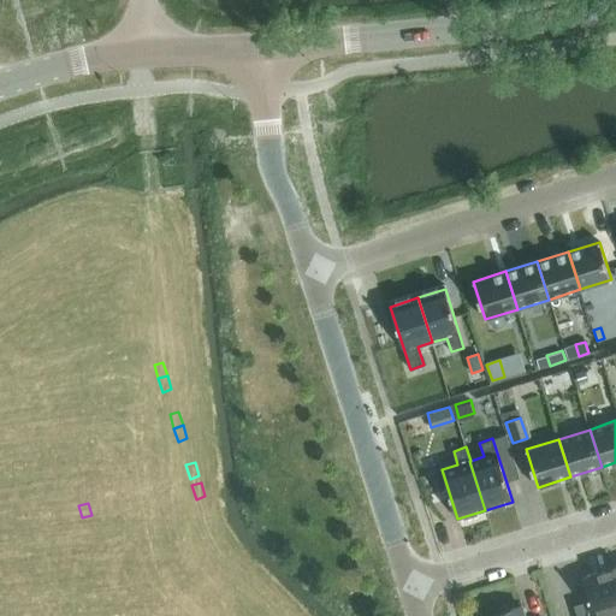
[(78,505),(69,509),(72,521),(82,517),(78,505)]
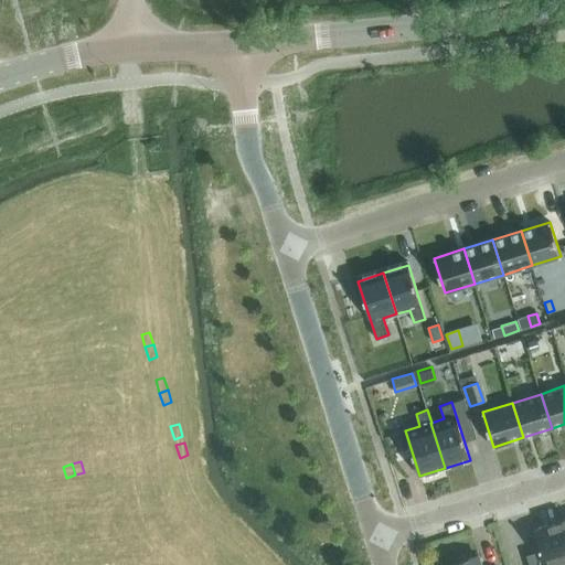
[(63,467),(54,469),(57,480),(66,478),(63,467)]
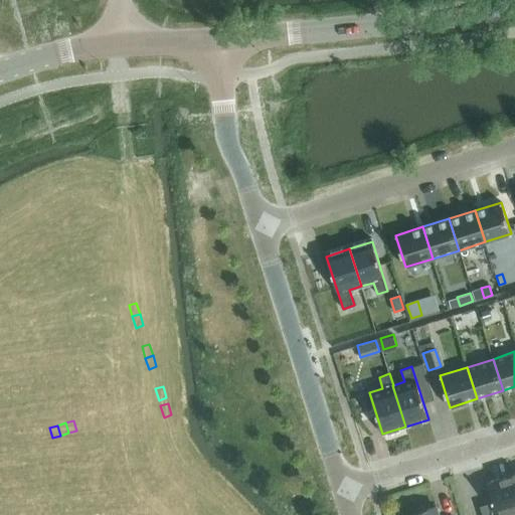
[(49,427),(40,431),(44,441),(52,438),(49,427)]
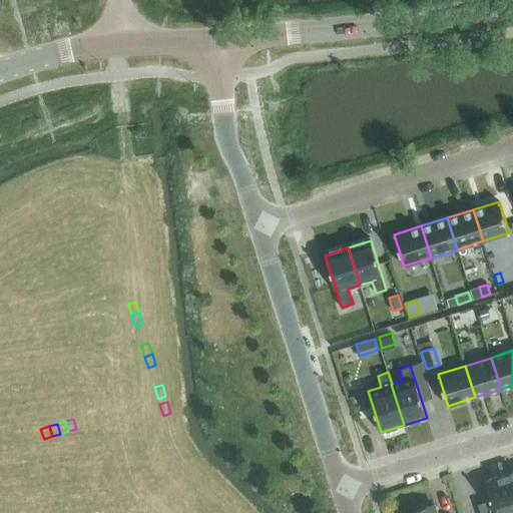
[(76,429),(68,431),(71,442),(80,439),(76,429)]
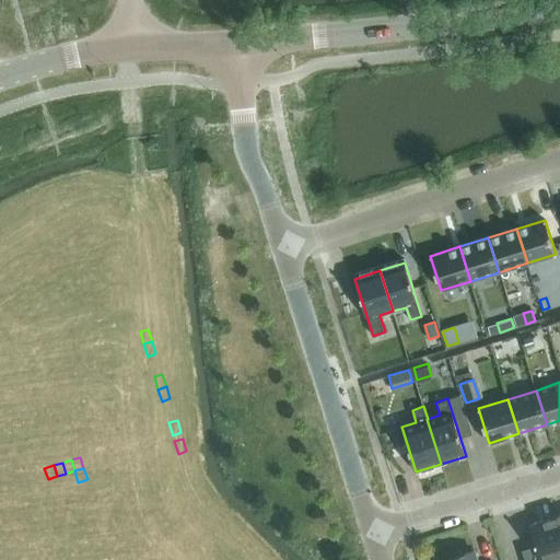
[(74,470),(66,474),(69,485),(78,482),(74,470)]
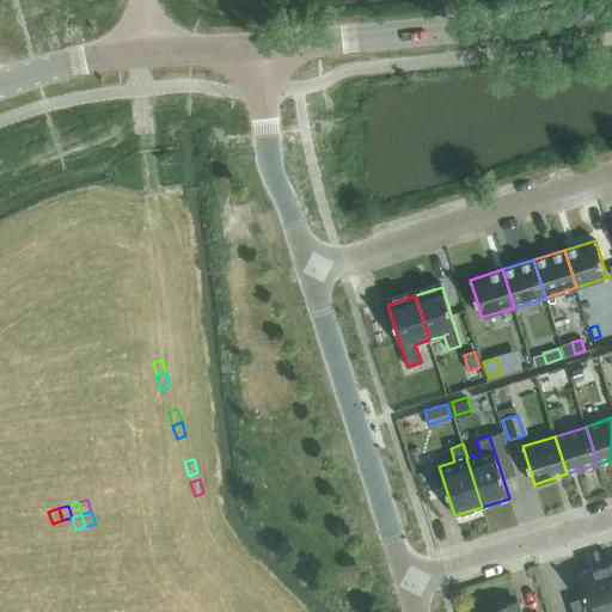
[(212,516),(202,519),(206,532),(215,530),(212,516)]
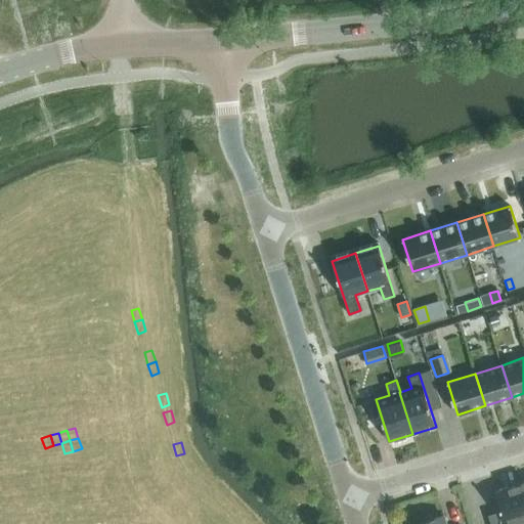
[(24,443),(15,446),(18,456),(27,453),(24,443)]
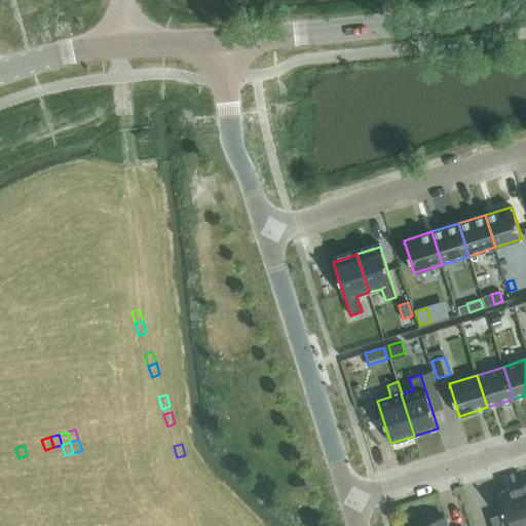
[(62,445),(53,447),(57,458),(65,455),(62,445)]
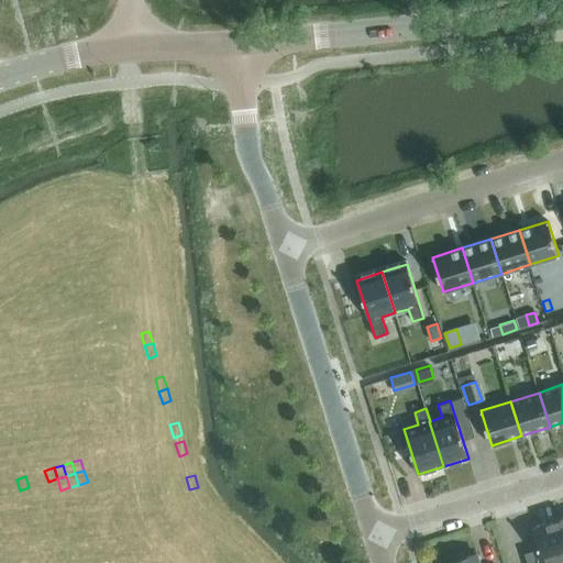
[(57,478),(48,482),(52,493),(61,490),(57,478)]
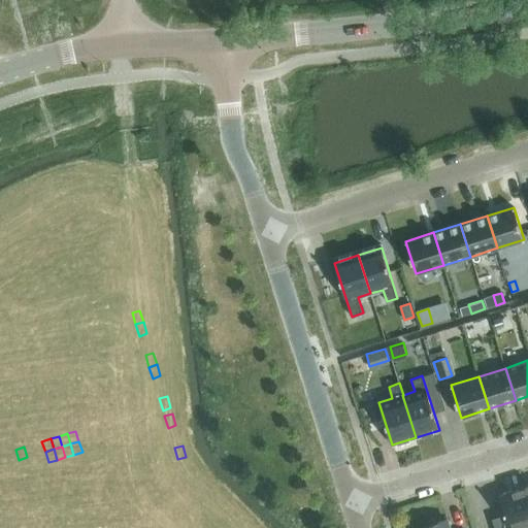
[(15,450),(7,452),(10,463),(19,460),(15,450)]
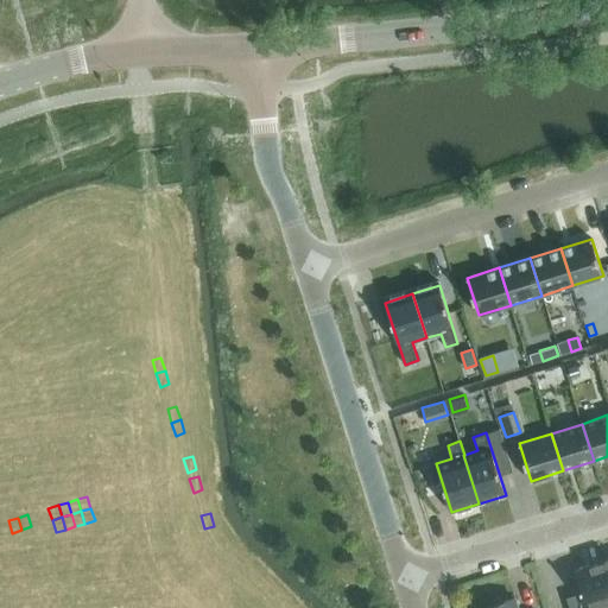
[(8,520),(0,523),(0,527),(2,536),(12,533),(8,520)]
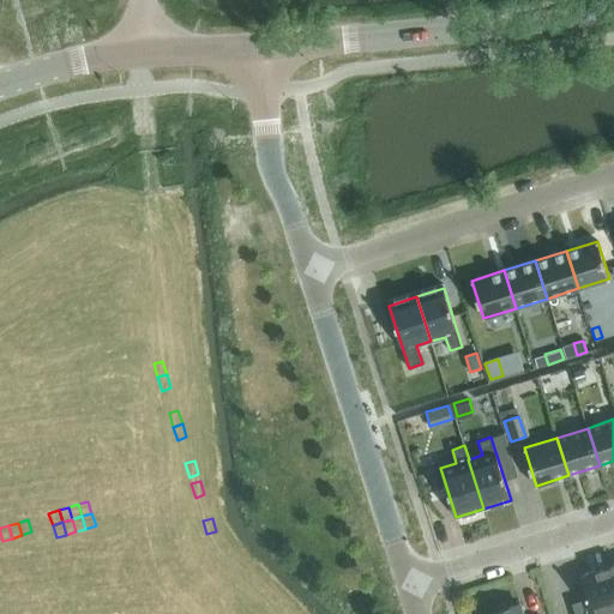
[(31,531),(22,535),(25,547),(36,545),(31,531)]
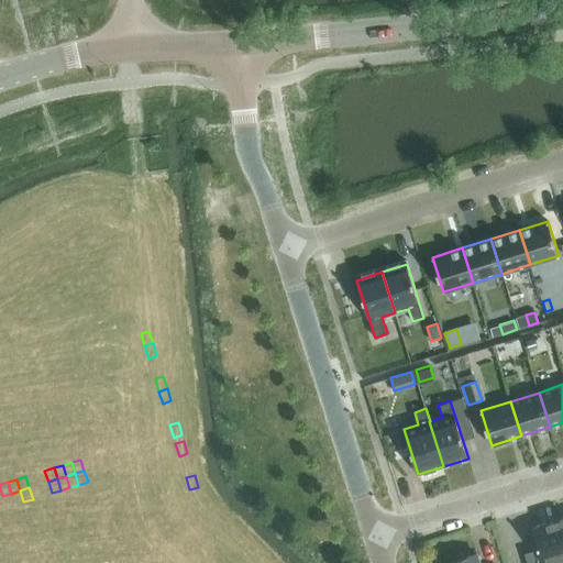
[(198,487),(189,489),(194,503),(202,499),(198,487)]
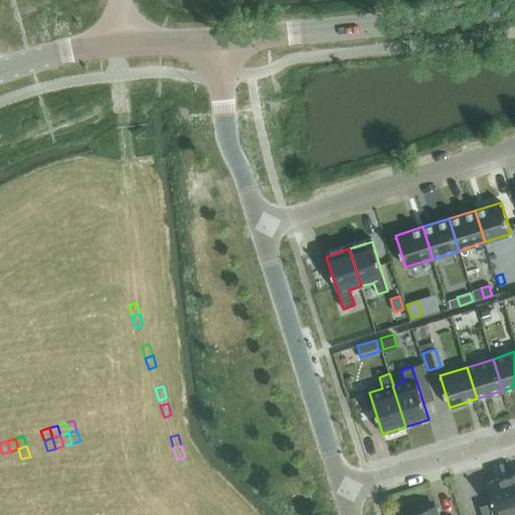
[(18,449),(10,452),(13,462),(21,459),(18,449)]
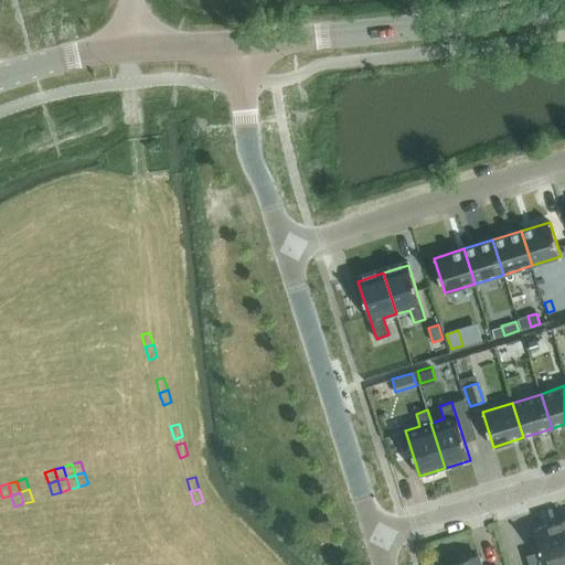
[(87,492),(75,497),(77,504),(89,501),(87,492)]
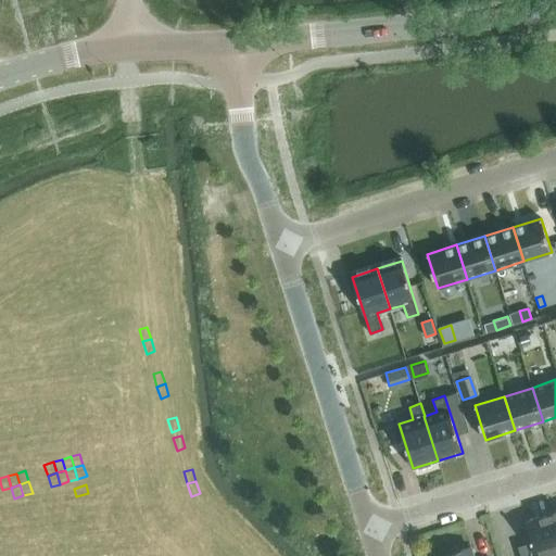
[(11,488),(2,490),(5,501),(14,498),(11,488)]
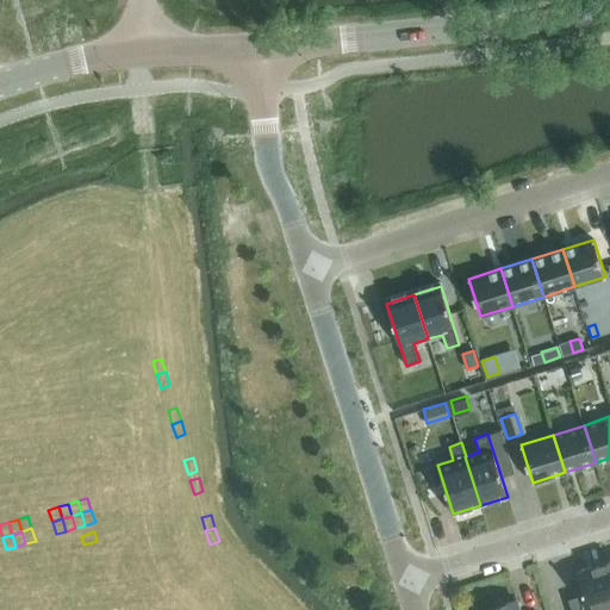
[(81,536),(68,540),(70,549),(83,545),(81,536)]
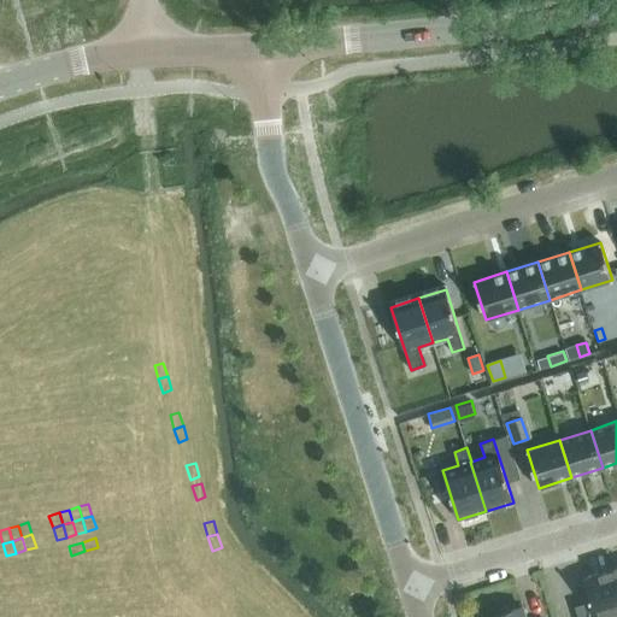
[(46,553),(33,558),(35,566),(50,563),(46,553)]
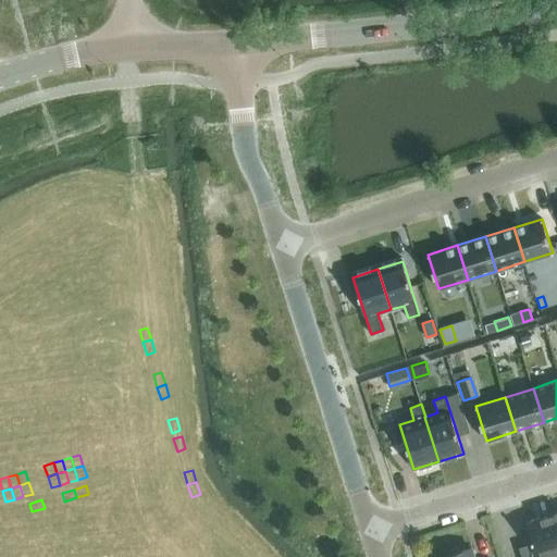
[(19,507),(7,510),(9,519),(22,515),(19,507)]
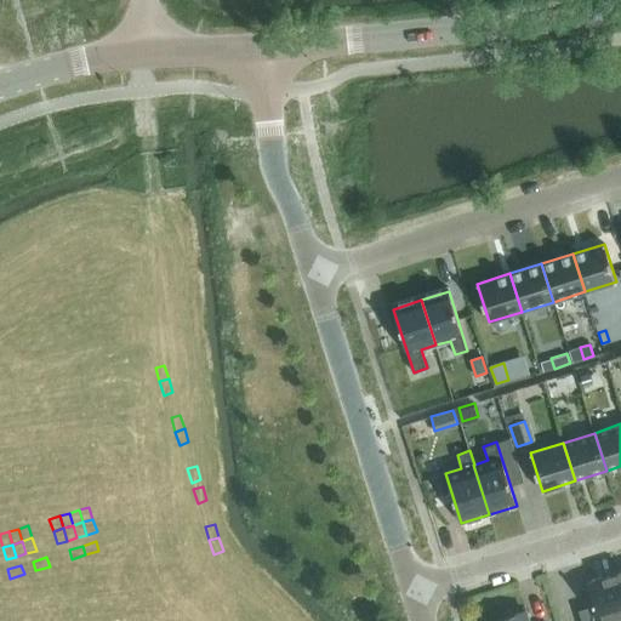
[(7,569),(0,571),(0,581),(10,579),(7,569)]
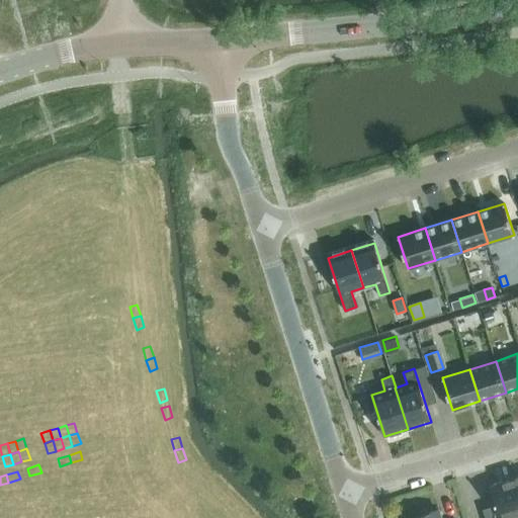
[(495,504),(483,508),(486,517),(517,517),(517,496),(512,478),(489,486),(495,504)]
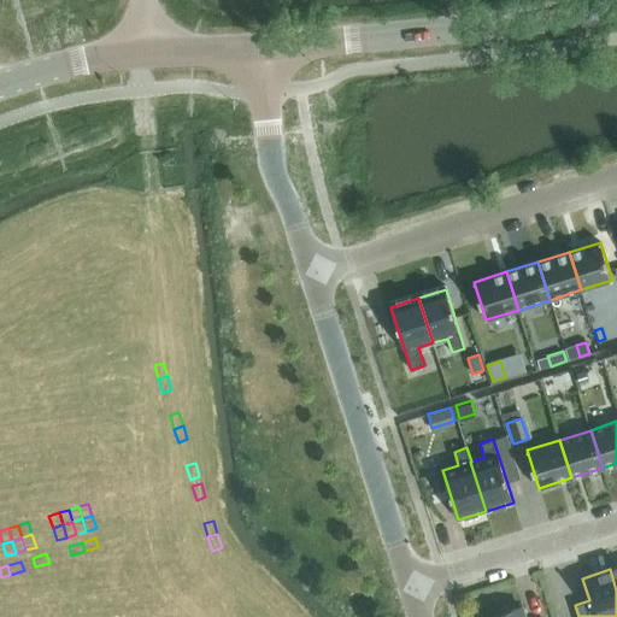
[(229,570),(219,573),(223,587),(233,583),(229,570)]
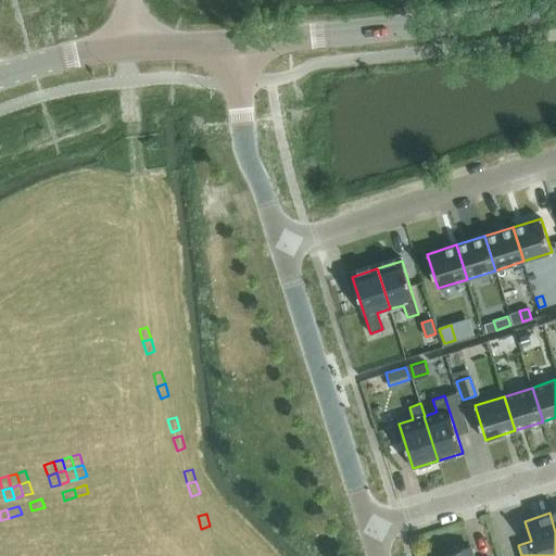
[(210,526),(201,529),(205,541),(214,538),(210,526)]
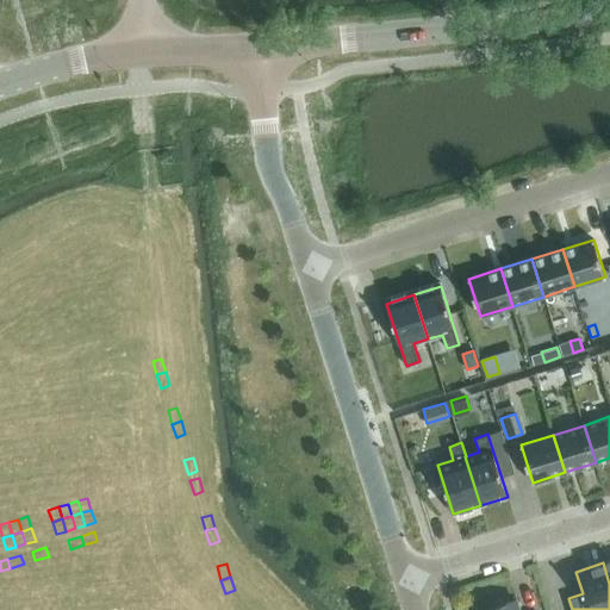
[(76,609),(73,593),(48,602),(50,609),(76,609)]
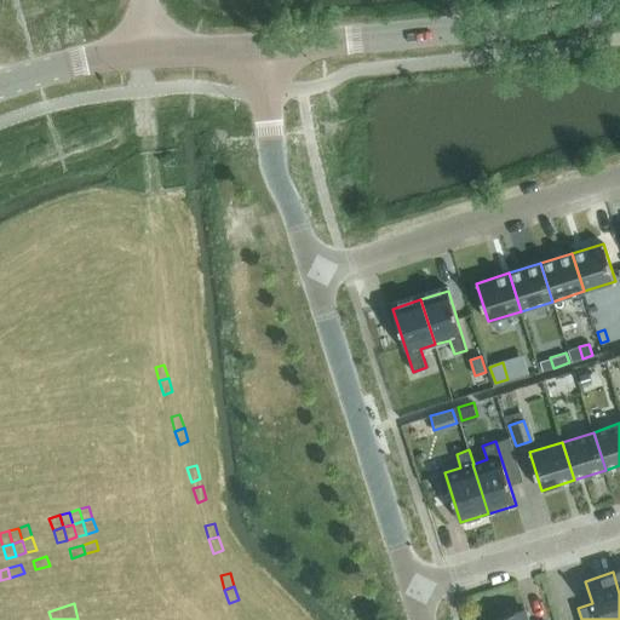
[(527,619),(524,609),(491,619),(527,619)]
